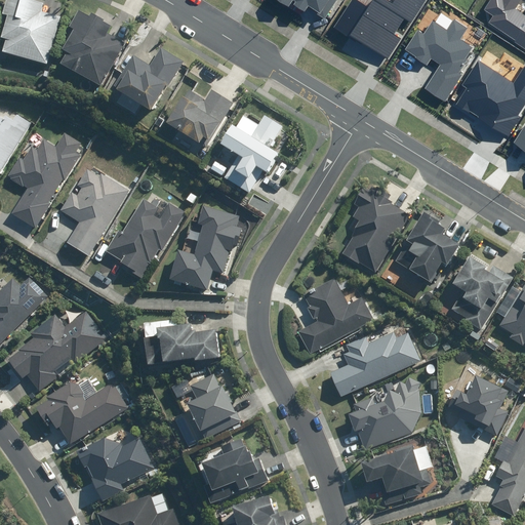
[(48,66),(61,17),(43,13),(45,5),(25,0),(6,0),(2,17),(7,18),(1,39),(6,40),(2,54),(48,66)]
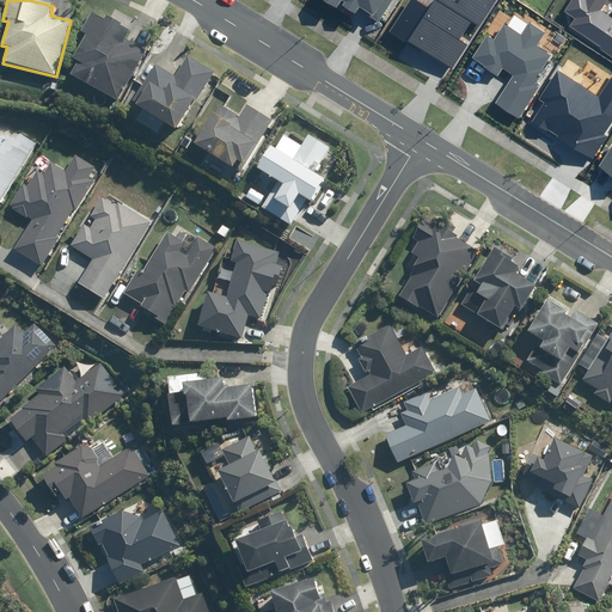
[(322,0),(335,8),(340,0),(342,0),(346,1),(343,5),(355,13),(359,8),(379,20),(392,0),(322,0)]
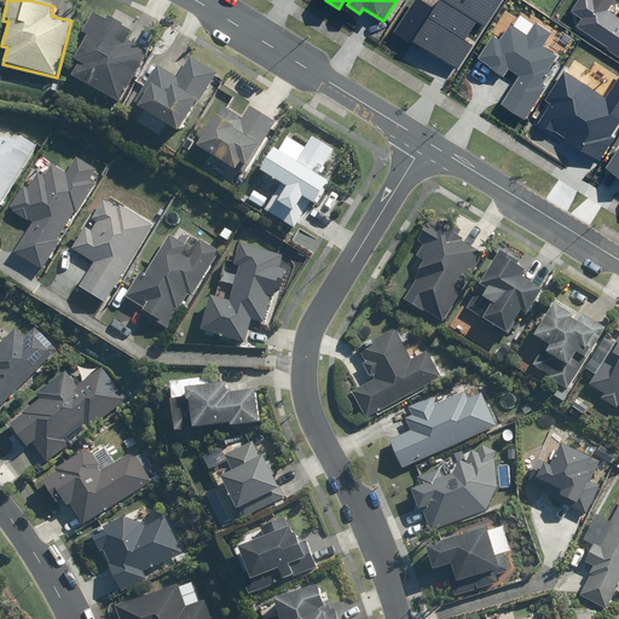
[(420,0),(412,0),(393,32),(457,73),(474,47),(464,41),(478,22),(486,28),(503,0),(464,0),(462,5),(455,0),(439,0),(434,9),(420,0)]
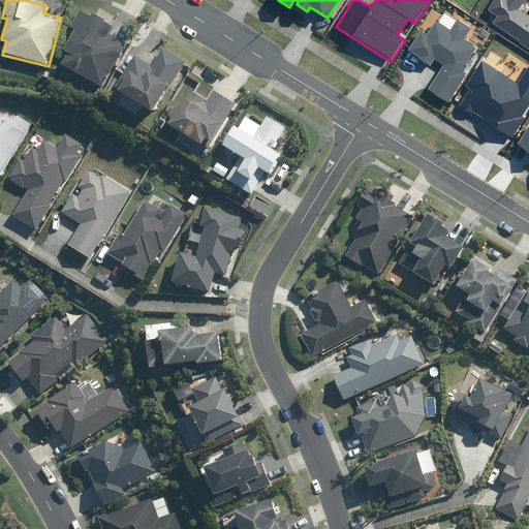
[(528,0),(494,0),(488,9),(496,16),(491,24),(528,48),(528,0)]
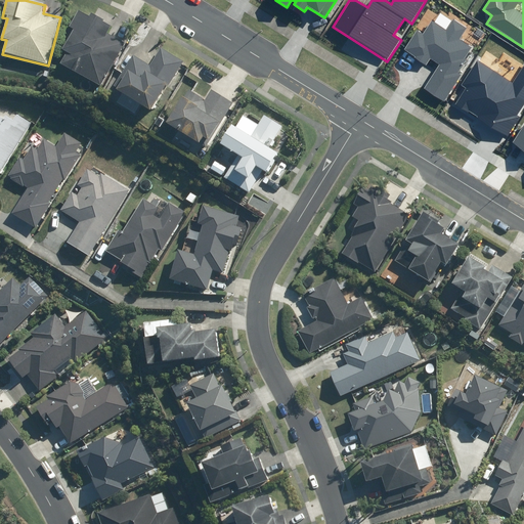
[(100,88),(126,46),(106,34),(112,26),(91,13),(88,18),(79,12),(69,30),(74,33),(62,52),(68,55),(62,64),(100,88)]
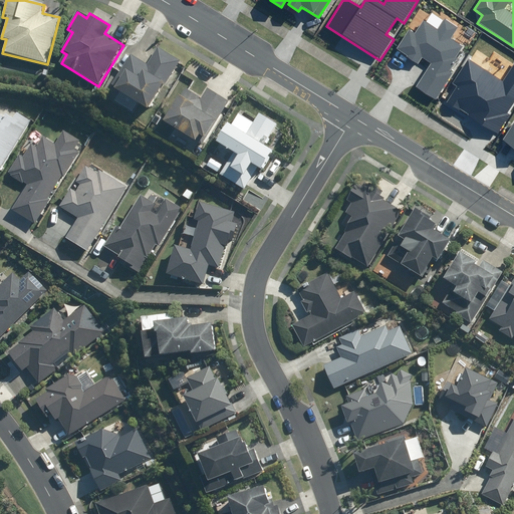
[(416,87),(436,99),(452,73),(450,71),(458,59),(455,57),(463,45),(451,38),(458,27),(444,18),(438,29),(424,20),(416,33),(409,29),(396,49),(419,63),(423,57),(431,62),(416,87)]
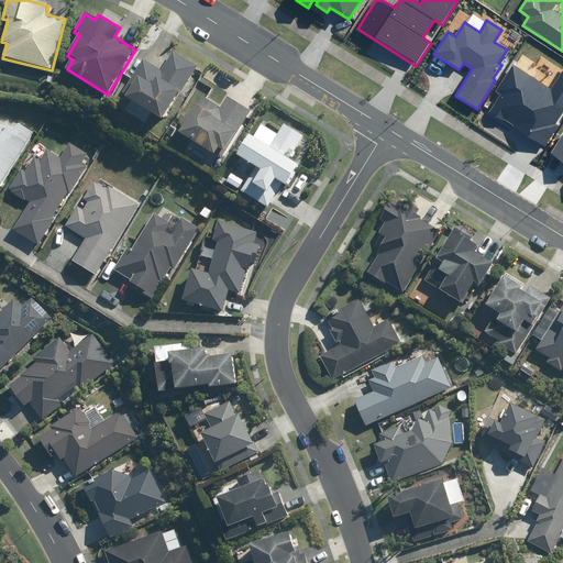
[(163,123),(197,67),(173,53),(162,72),(144,61),(121,99),(163,123)]
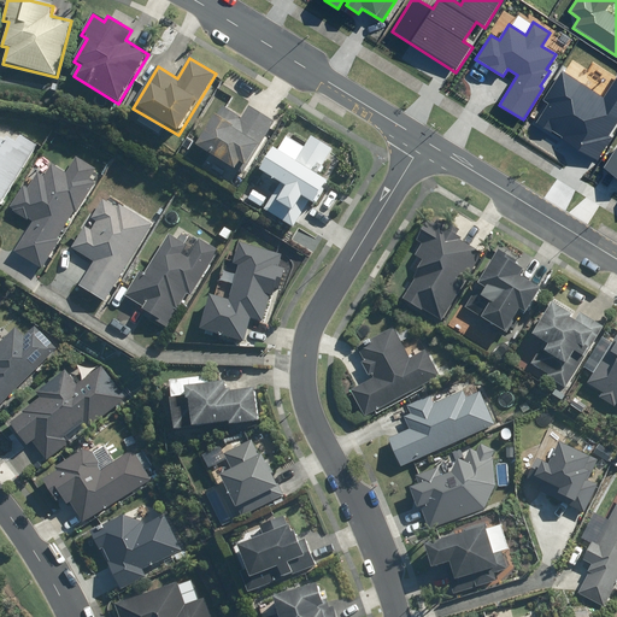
[(548,104),(536,123),(598,162),(612,137),(609,135),(616,122),(616,77),(605,97),(563,70),(544,100),(548,104)]
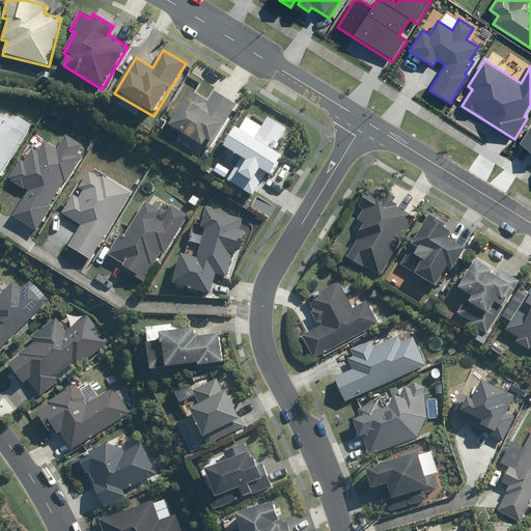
[(208,150),(235,106),(214,93),(208,102),(191,91),(169,128),(179,134),(173,144),(197,159),(203,147),(208,150)]
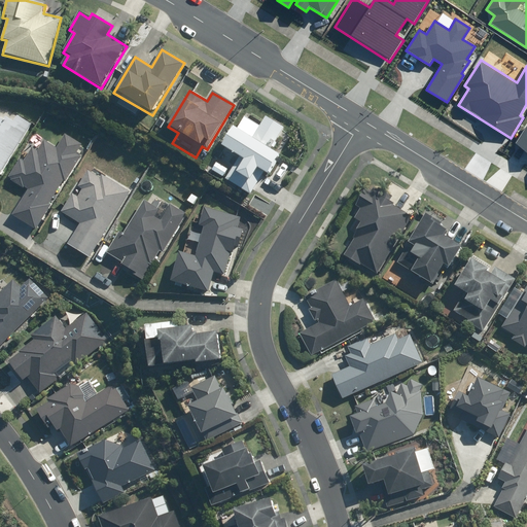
[(0,178),(31,126),(9,113),(1,108),(0,109),(0,178)]
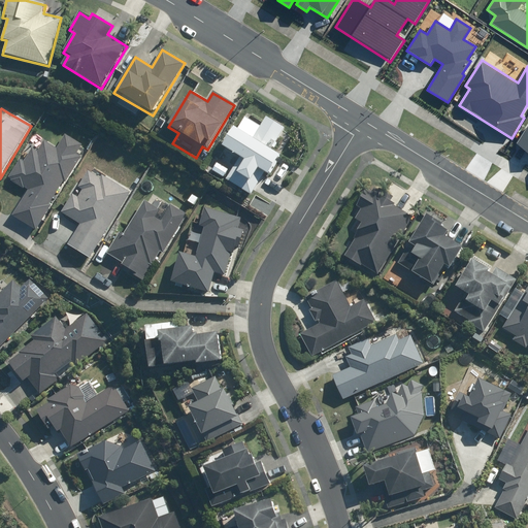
[(240,159),(226,180),(251,197),(265,174),(267,176),(279,157),(272,152),(287,129),(267,117),(252,140),(235,129),(223,147),(240,159)]
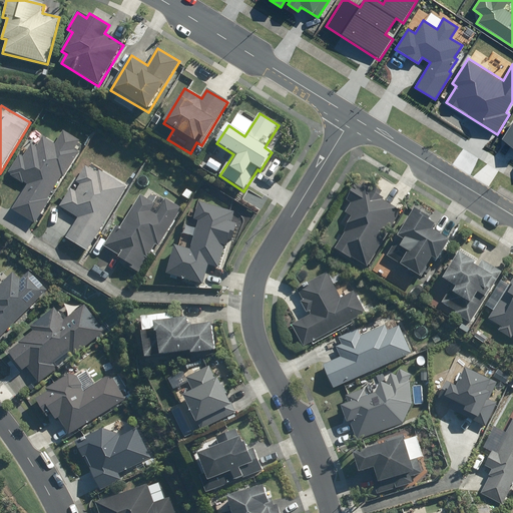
[(512,122),(502,139),(512,146),(512,122)]
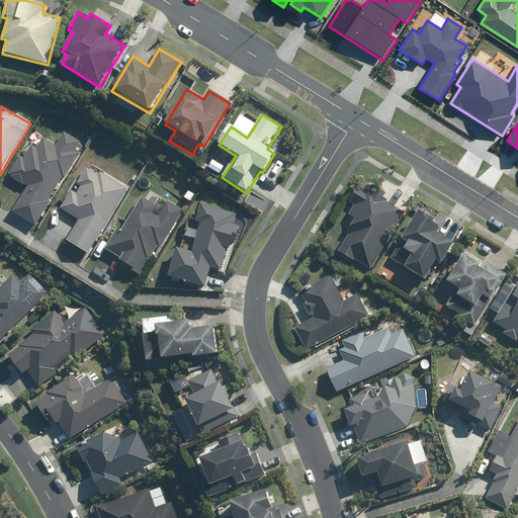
[(35,227),(80,155),(75,152),(81,144),(64,133),(56,146),(45,139),(37,150),(31,146),(23,159),(21,158),(8,177),(26,189),(12,211),(35,227)]
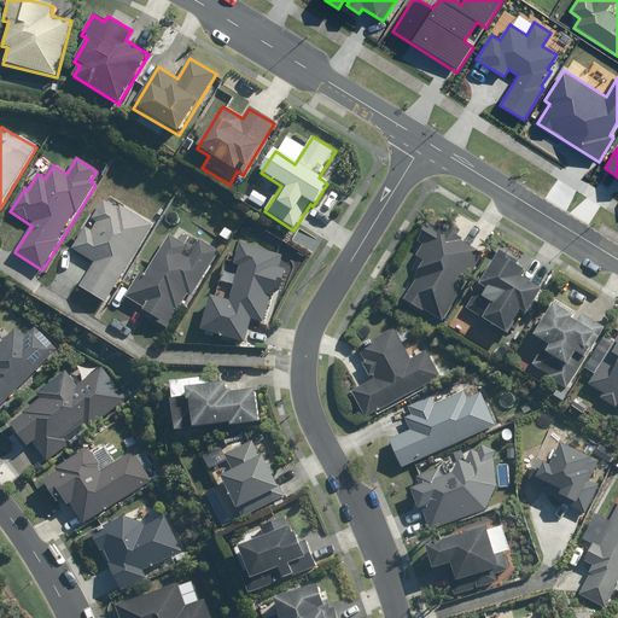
[(104,304),(153,227),(120,205),(117,210),(104,202),(92,221),(98,225),(93,233),(86,228),(71,250),(93,264),(79,287),(104,304)]
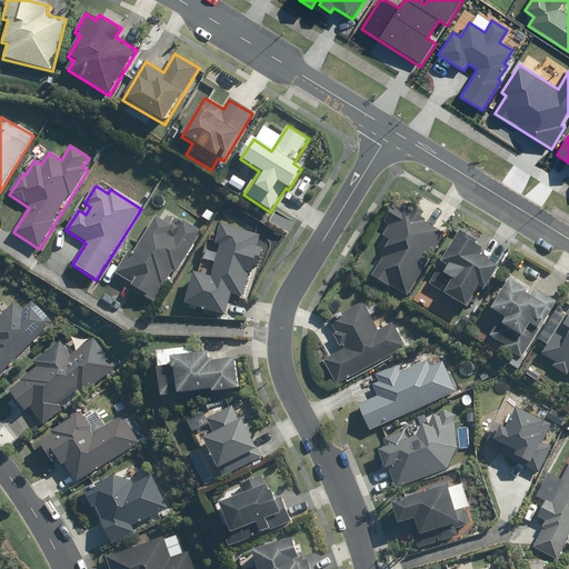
[(420,216),(423,210),(409,201),(406,207),(396,201),(377,235),(383,238),(377,249),(383,253),(370,277),(407,298),(445,233),(426,222),(428,219),(420,216)]
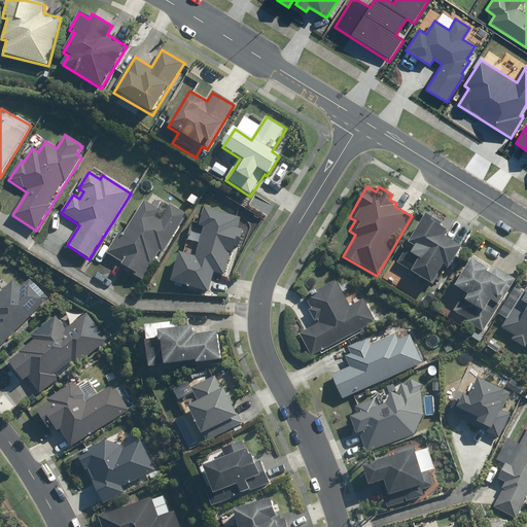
[(120,234),(107,256),(131,271),(130,273),(146,283),(186,214),(171,205),(166,214),(144,201),(124,235),(120,234)]
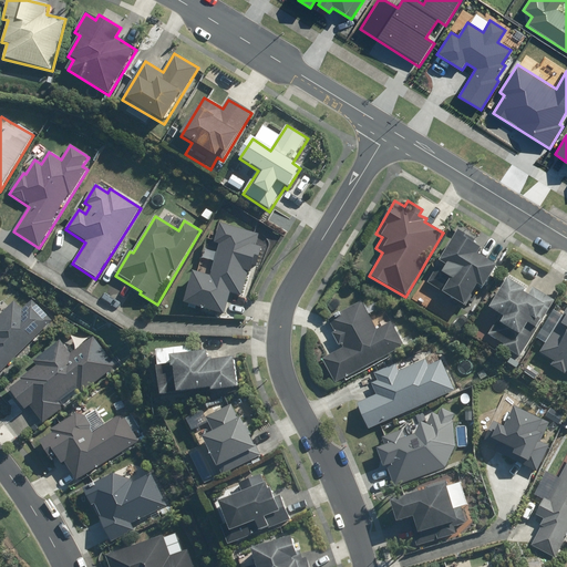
[(212,276),(193,271),(184,305),(200,309),(200,310),(226,316),(232,294),(241,297),(248,270),(256,271),(261,249),(257,248),(261,234),(220,224),(215,243),(219,244),(212,276)]
